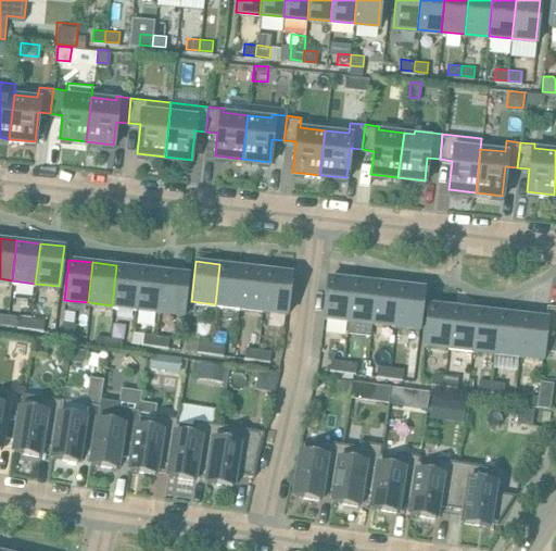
[(215,304),(239,307),(243,266),(219,264),(215,304)]
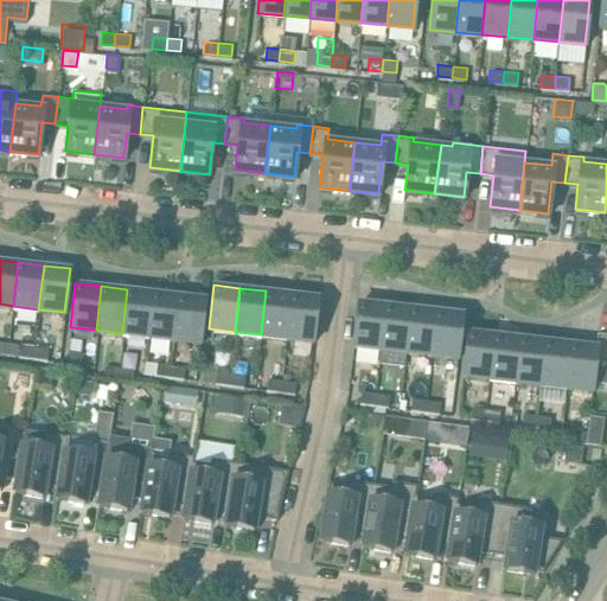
[(122,333),(148,336),(153,292),(127,289),(122,333)]
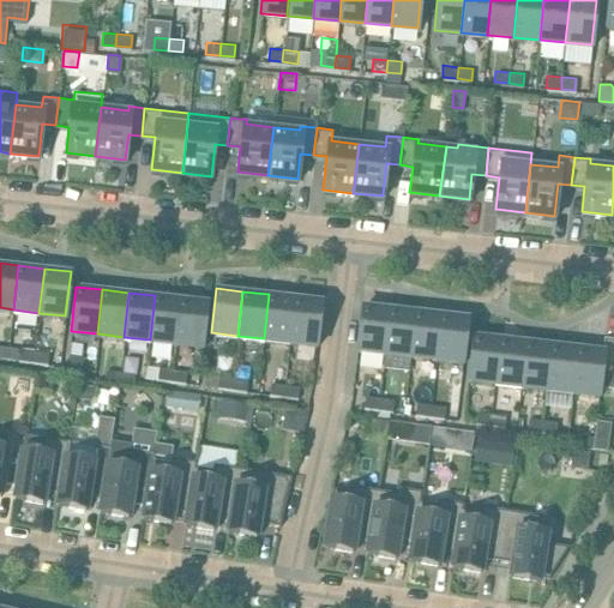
[(264,338),(290,342),(295,298),(269,294),(264,338)]
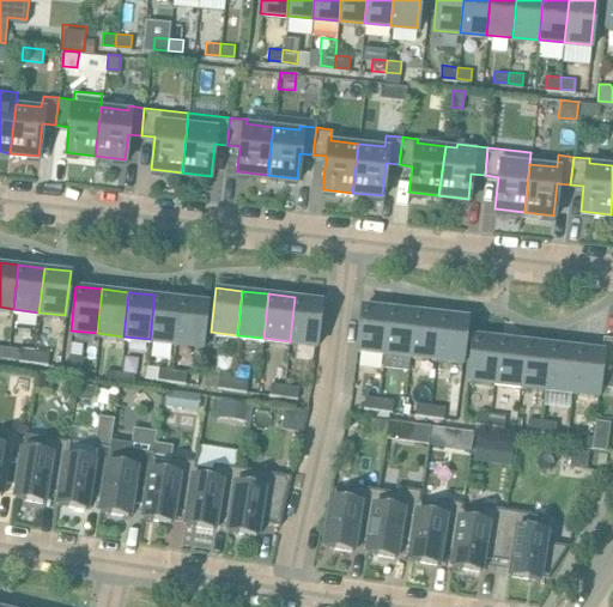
[(150,339),(176,343),(181,298),(155,295),(150,339)]
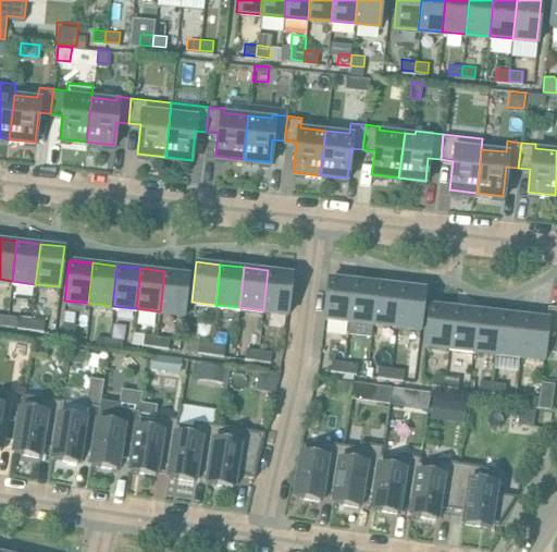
[(292,272),(268,270),(263,310),(287,313),(292,272)]
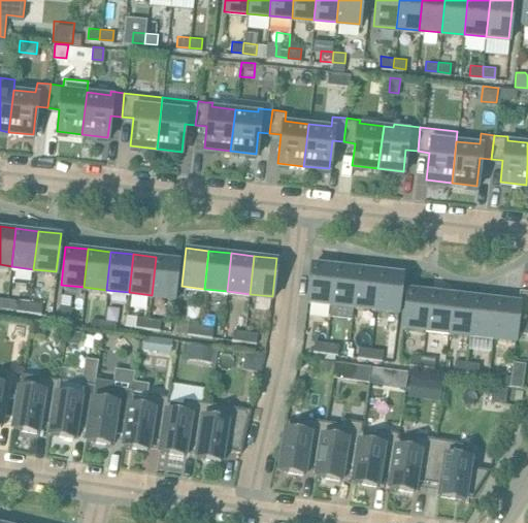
[(156,257),(152,295),(173,297),(178,260),(156,257)]
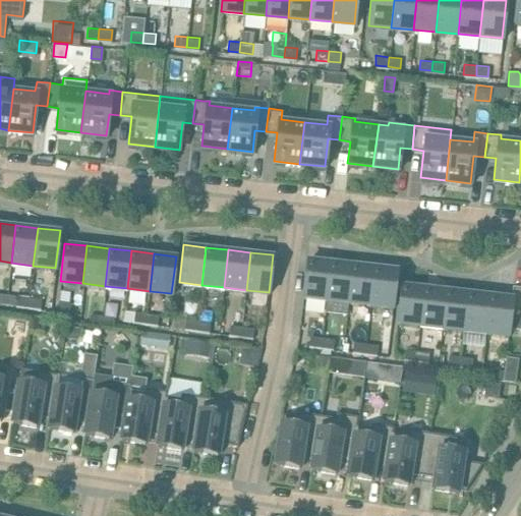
[(303,296),(326,299),(330,262),(307,259),(303,296)]
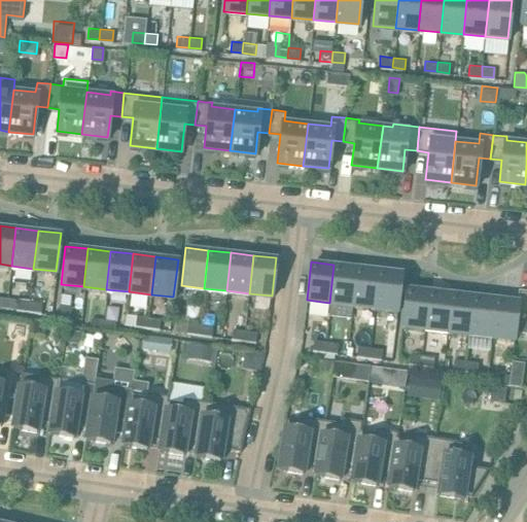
[(329,303),(352,305),(356,267),(334,265),(329,303)]
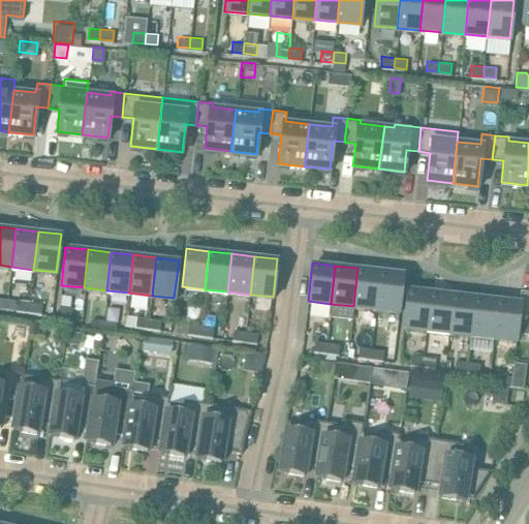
[(353,306),(376,309),(380,271),(358,268),(353,306)]
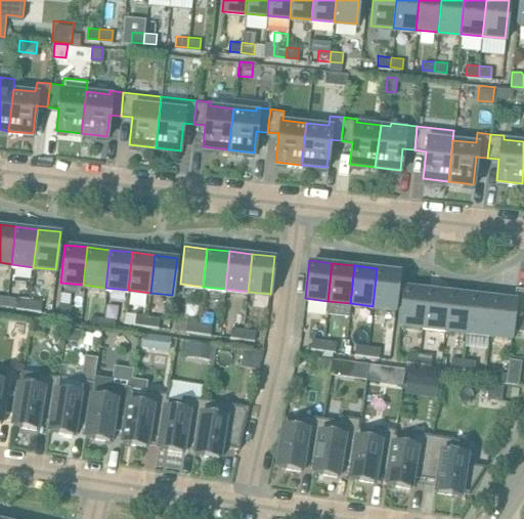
[(395,308),(399,270),(377,268),(373,306),(395,308)]
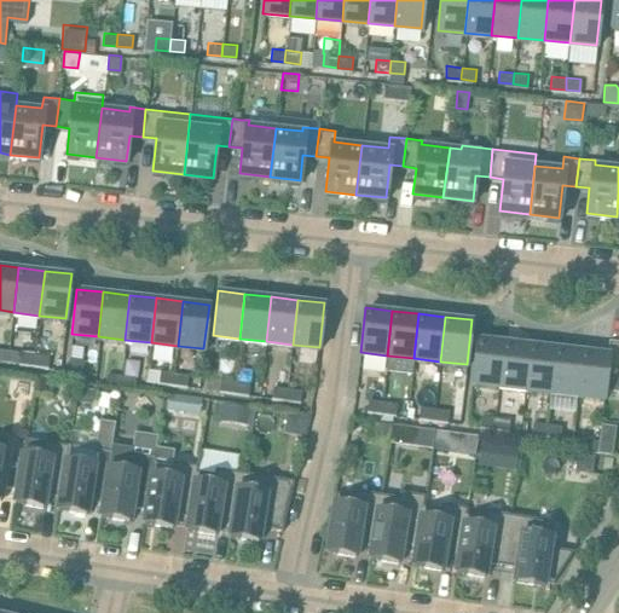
[(472,382),(498,386),(503,341),(476,337),(472,382)]
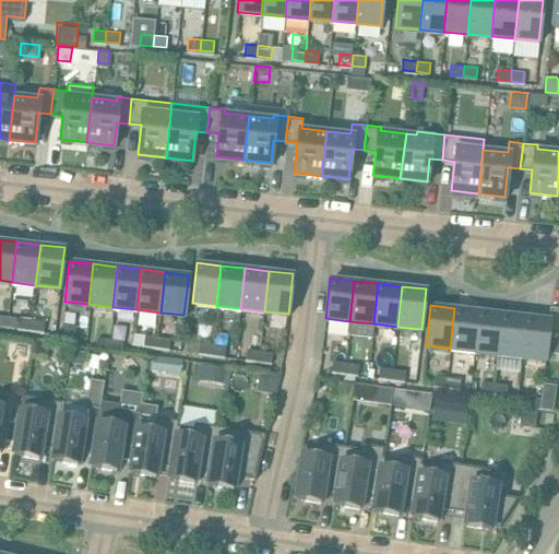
[(550,319),(548,331),(558,332),(558,306),(549,306),(548,319),(550,319)]
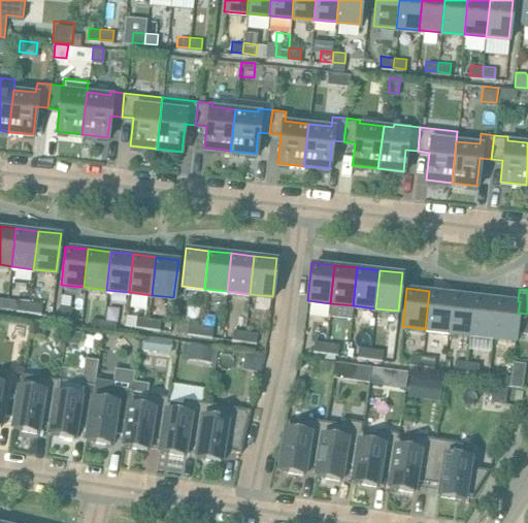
[(425,329),(448,331),(452,293),(429,291),(425,329)]
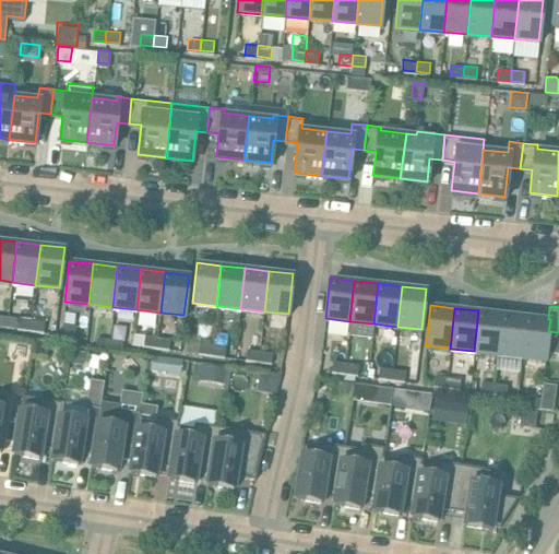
[(474,351),(498,354),(502,314),(478,310),(474,351)]
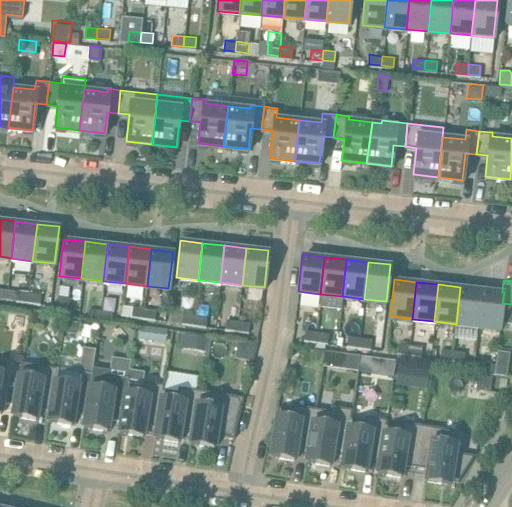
[(456,324),(477,326),(482,289),(460,287),(456,324)]
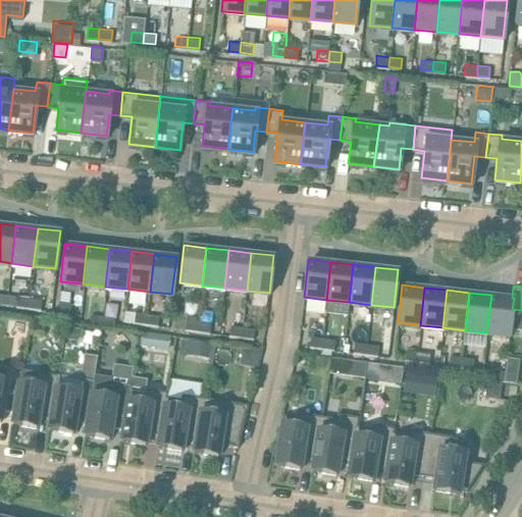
[(16,305),(29,306),(30,296),(17,295),(16,305)]
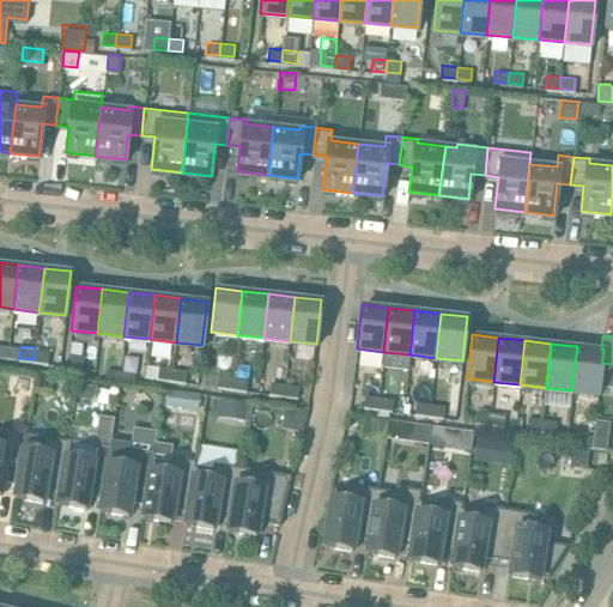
[(571,390),(598,394),(601,363),(604,350),(601,350),(577,346),(571,390)]
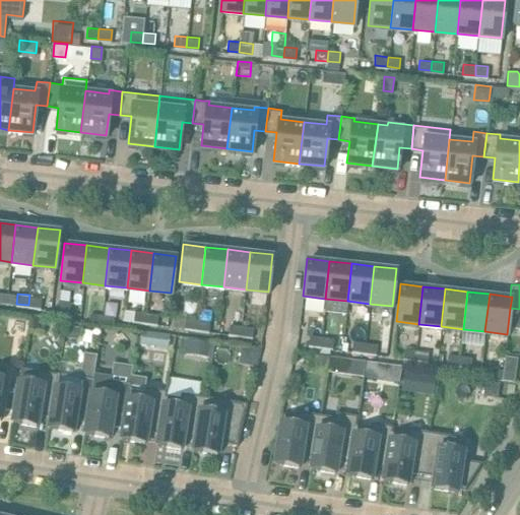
[(40,307),(42,297),(29,295),(28,305),(40,307)]
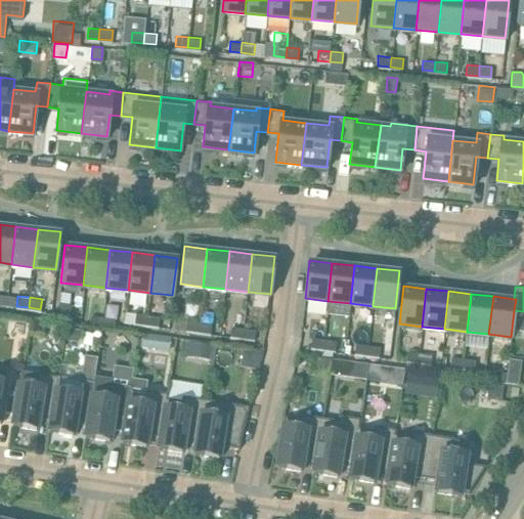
[(58,301),(57,311),(70,313),(71,303),(58,301)]
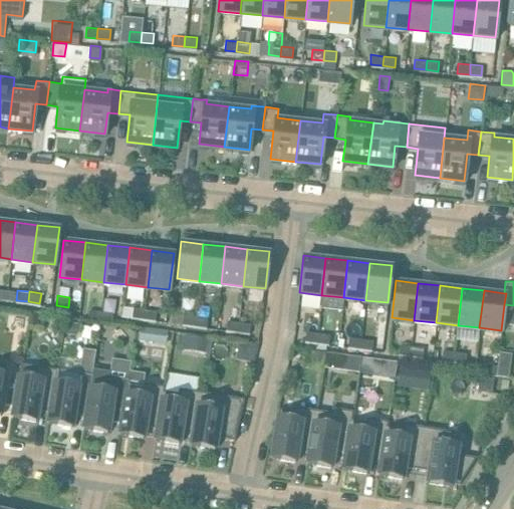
[(131,315),(144,317),(145,307),(133,305),(131,315)]
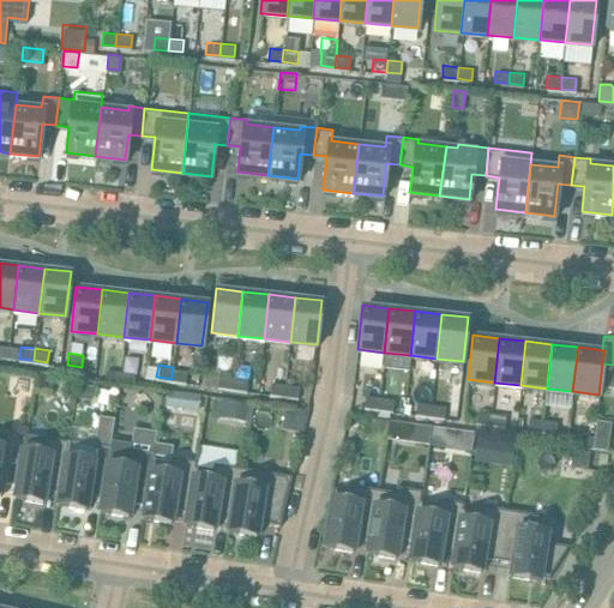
[(185,381),(187,369),(173,367),(172,379),(185,381)]
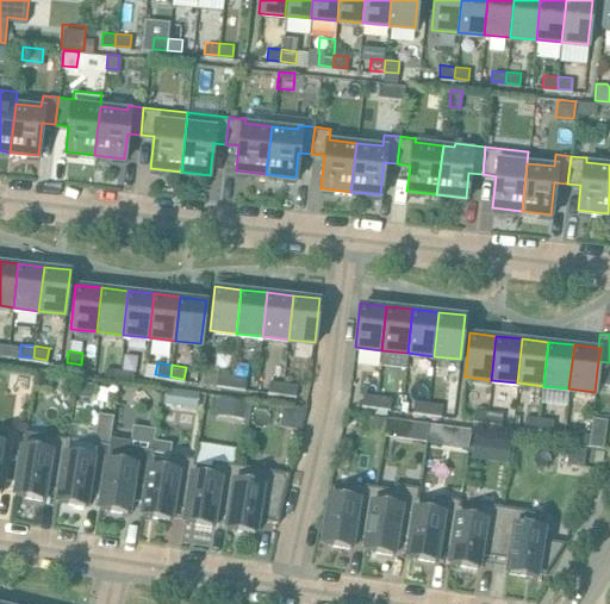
[(104,377),(117,379),(119,367),(105,366),(104,377)]
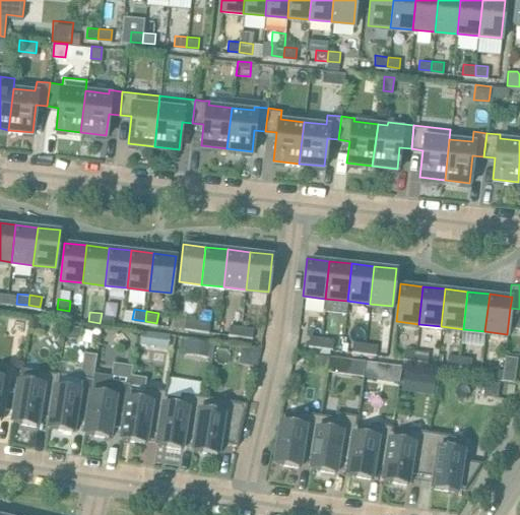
[(113,325),(113,324),(114,315),(102,313),(100,323),(113,325)]
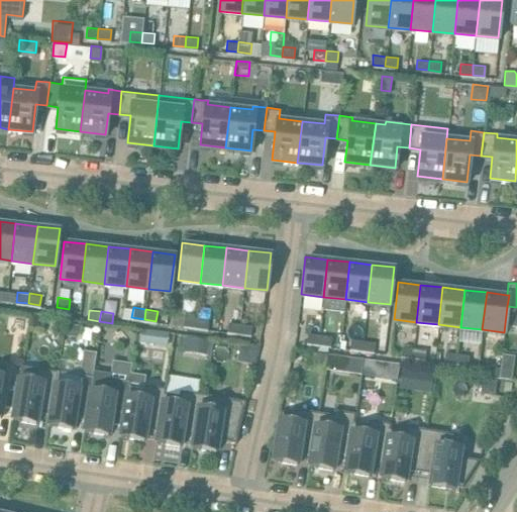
[(43,313),(31,312),(30,324),(42,325),(43,313)]
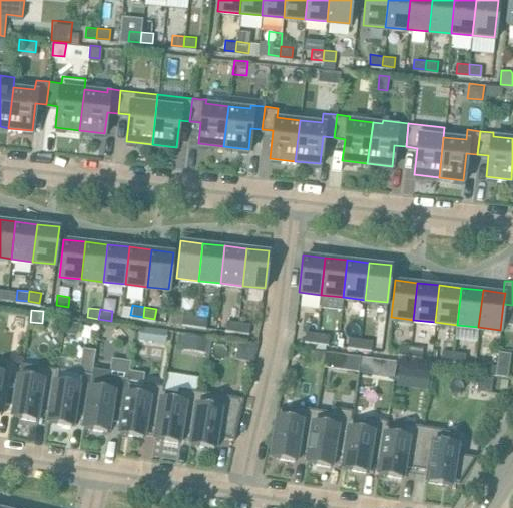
[(181,322),(192,324),(194,314),(183,312),(181,322)]
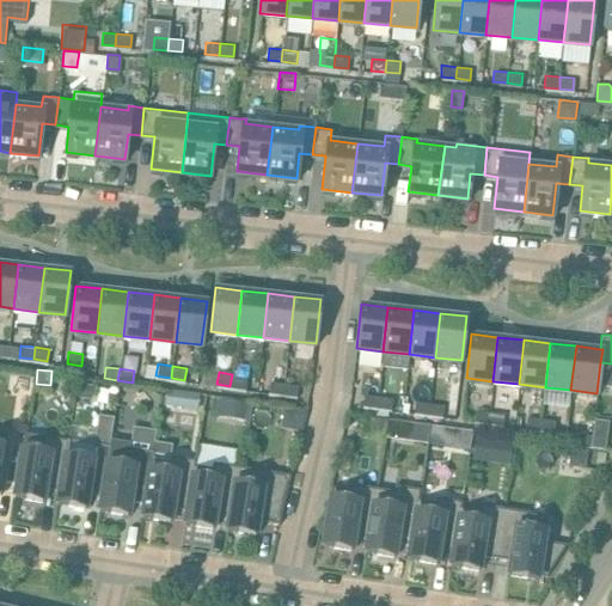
[(248,377),(232,374),(230,386),(245,389),(248,377)]
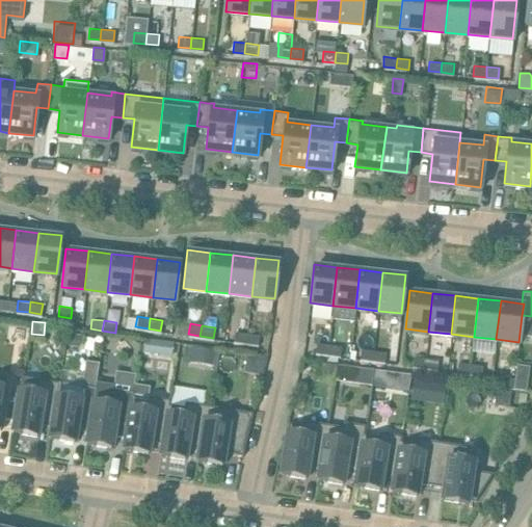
[(233,340),(245,342),(247,332),(235,330),(233,340)]
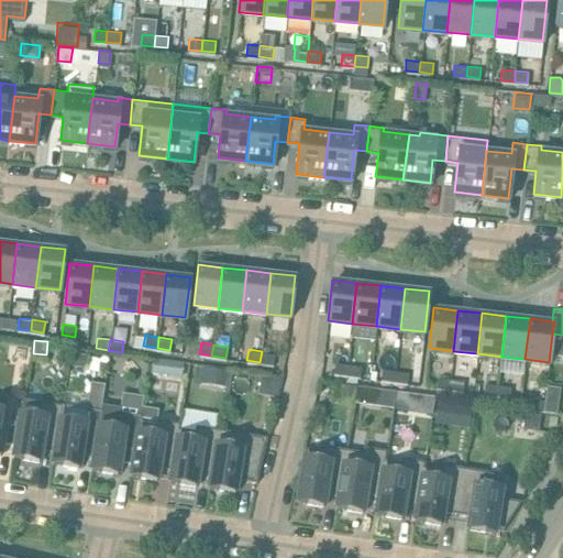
[(73,350),(70,363),(84,365),(86,352),(73,350)]
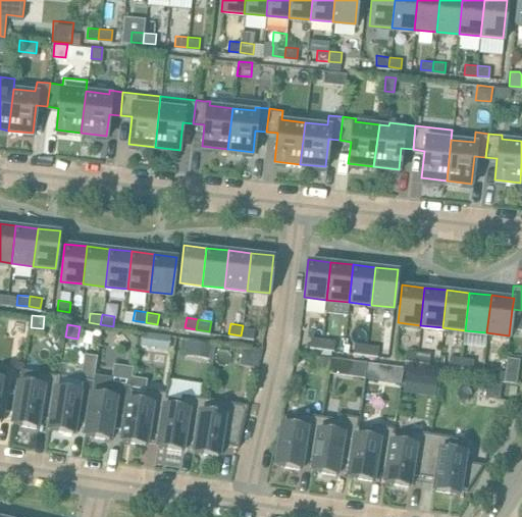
[(253,338),(255,327),(243,325),(241,335),(253,338)]
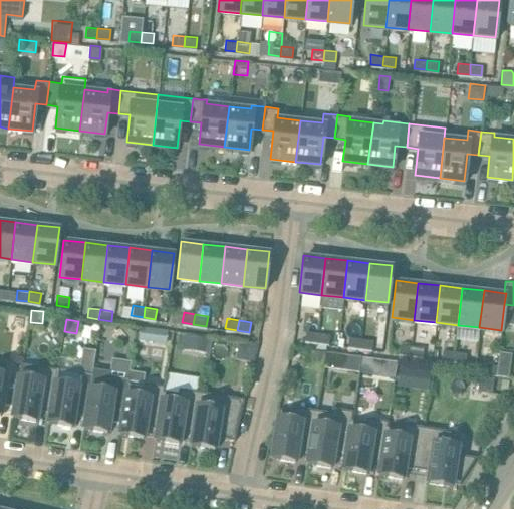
[(168,328),(140,325),(138,336),(166,340),(168,328)]
